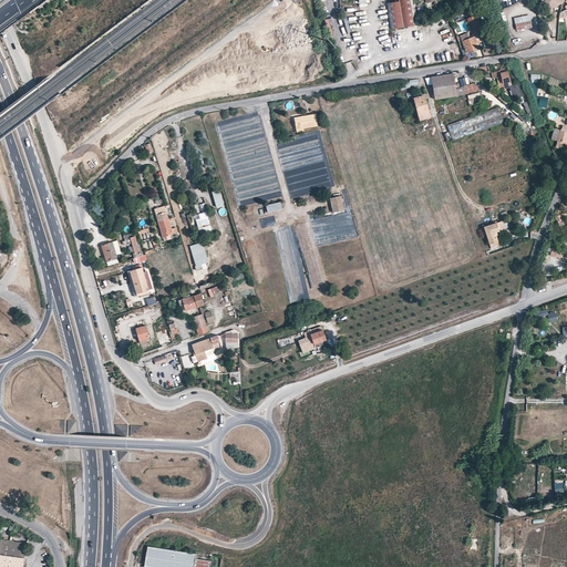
[(409,0),(398,0),(399,1),(389,2),(393,29),(414,26),(409,0)]
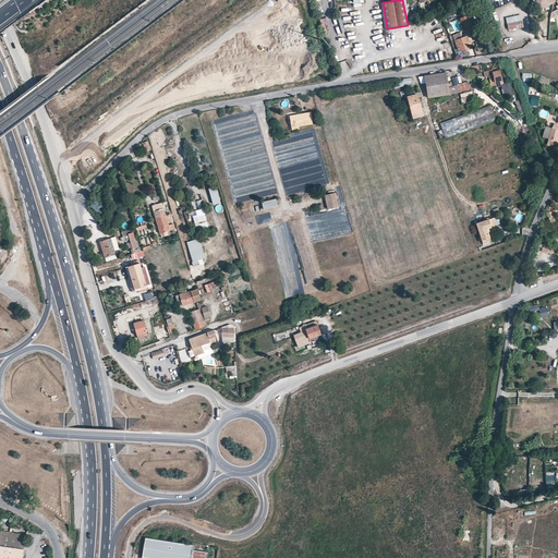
[(550,0),(532,0),(537,10),(553,2),(550,0)]
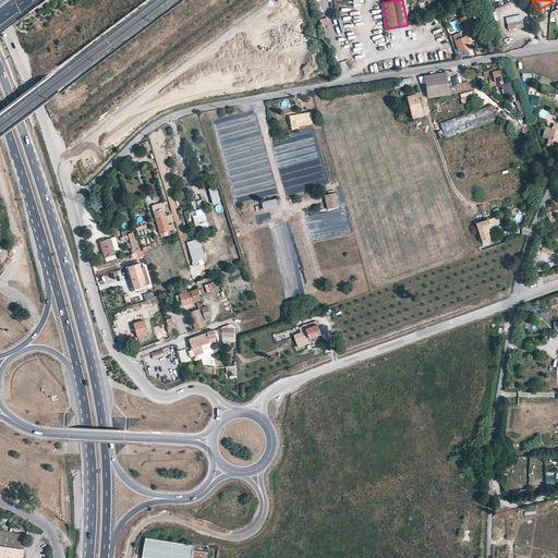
[(477,40),(469,15),(460,17),(466,36),(462,37),(460,31),(452,34),(459,51),(471,47),(470,43),(477,40)]
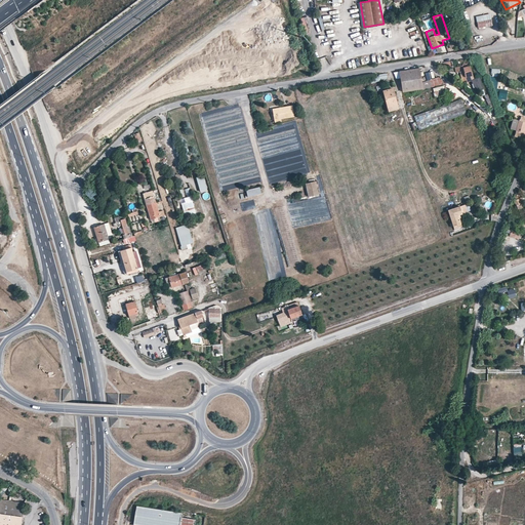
[(458,66),(459,69),(459,71),(461,78),(473,75),(469,61),(462,62),(462,64),(458,66)]
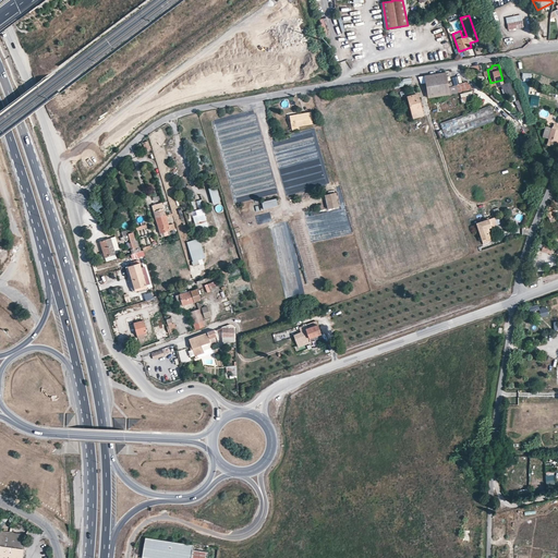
[(446,72),(425,75),(428,97),(449,94),(448,87),(446,72)]
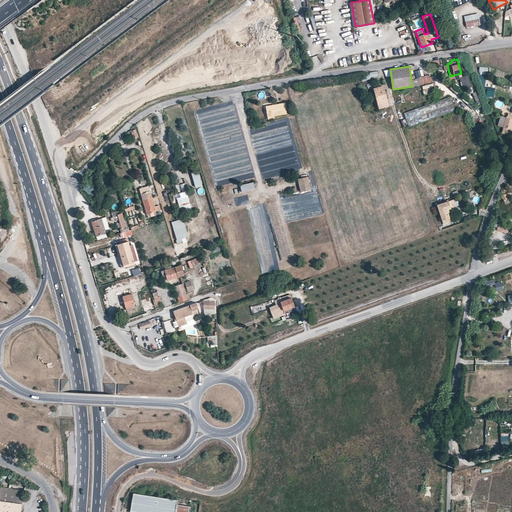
[(411,80),(412,86),(412,87),(433,80),(427,75),(411,80)]
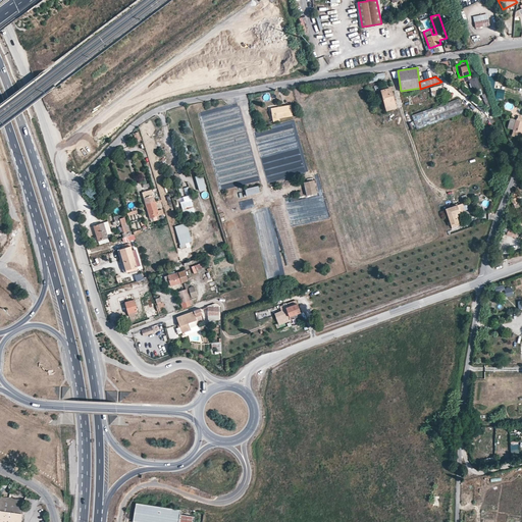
[(473,86),(479,84),(477,76),(471,79),(473,86)]
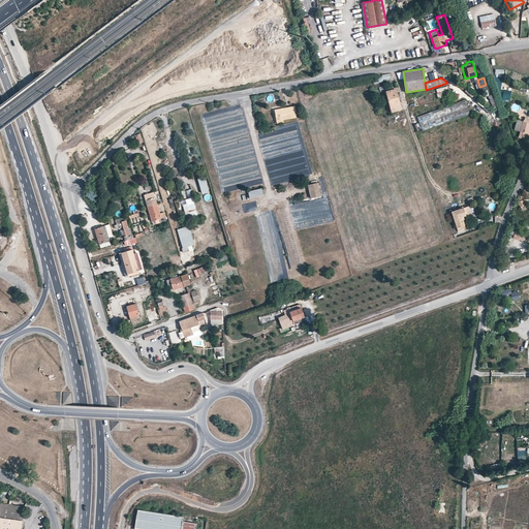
[(396,88),(386,91),(392,112),(402,110),(396,88)]
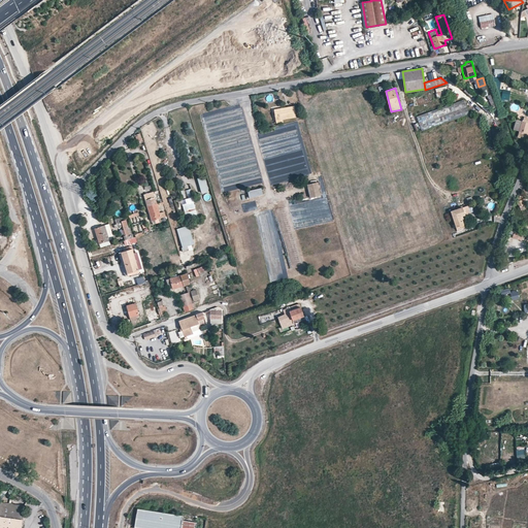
[(464,100),(416,117),(421,131),(469,114),(464,100)]
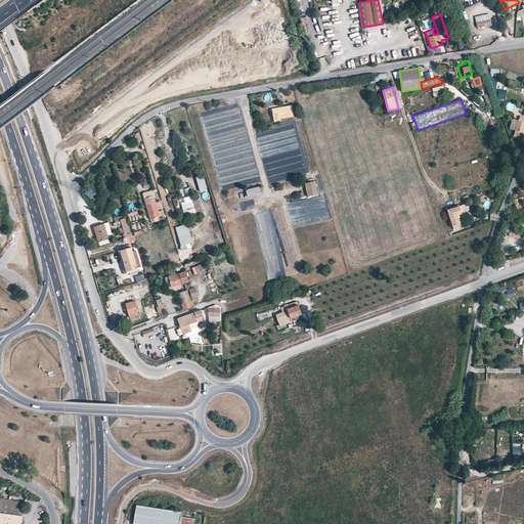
[(271,108),(273,120),(279,119),(294,117),(292,105),(271,108)]
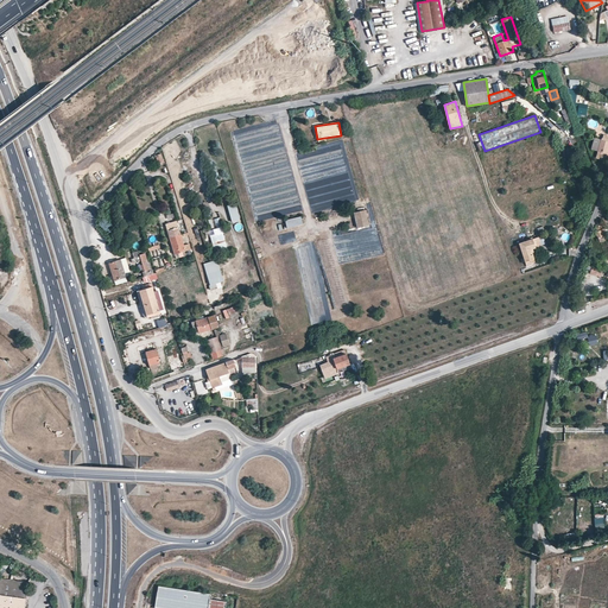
[(607,135),(603,135),(602,139),(601,139),(596,154),(606,157),(606,156),(607,156),(607,135)]
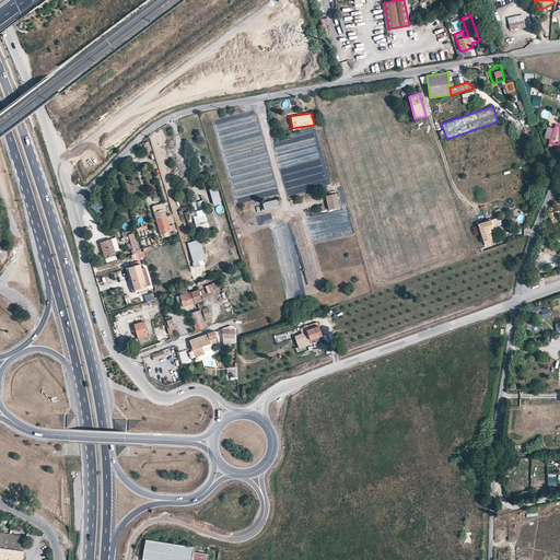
[(149,141),(143,143),(148,154),(152,153),(149,141)]
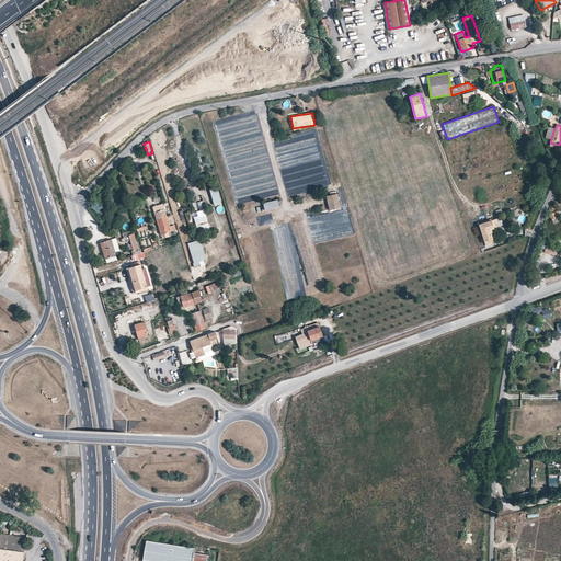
[(539,168),(533,170),(537,179),(542,176),(539,168)]
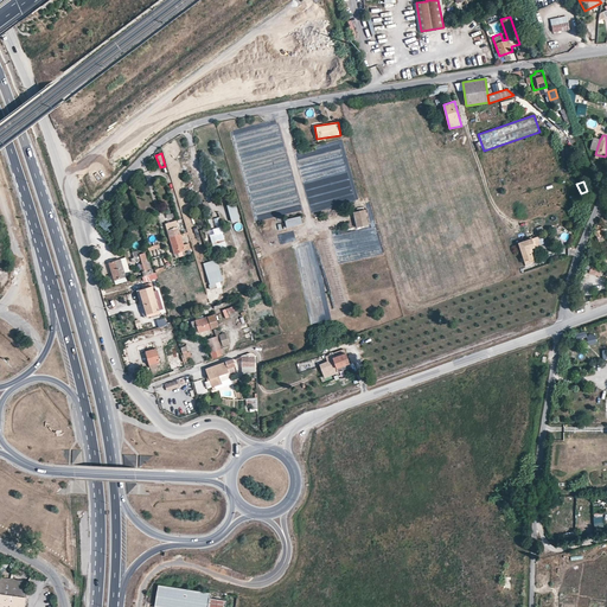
[(232,223),(241,221),(236,204),(228,206),(232,223)]
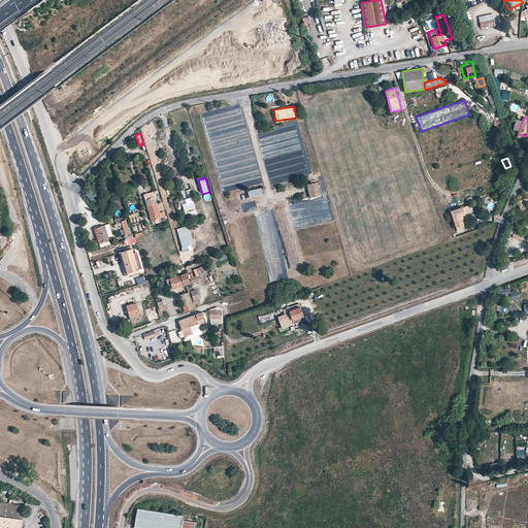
[(318,182),(317,182),(316,179),(310,180),(310,184),(307,185),(310,197),(321,195),(318,182)]
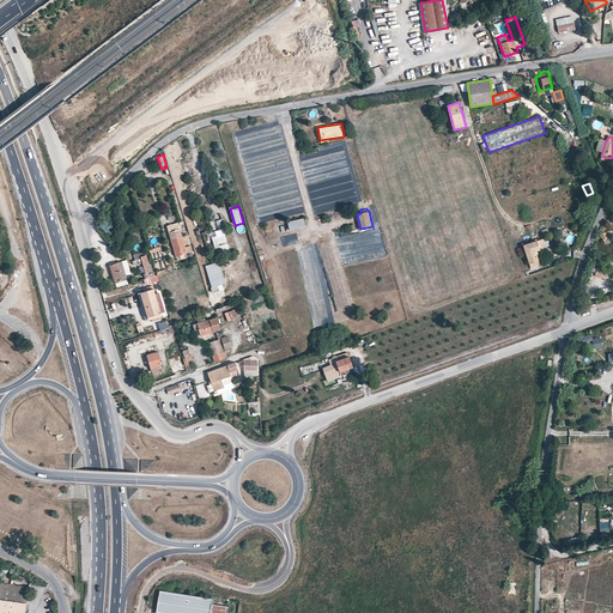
[(287,223),(290,231),(305,228),(303,218),(287,223)]
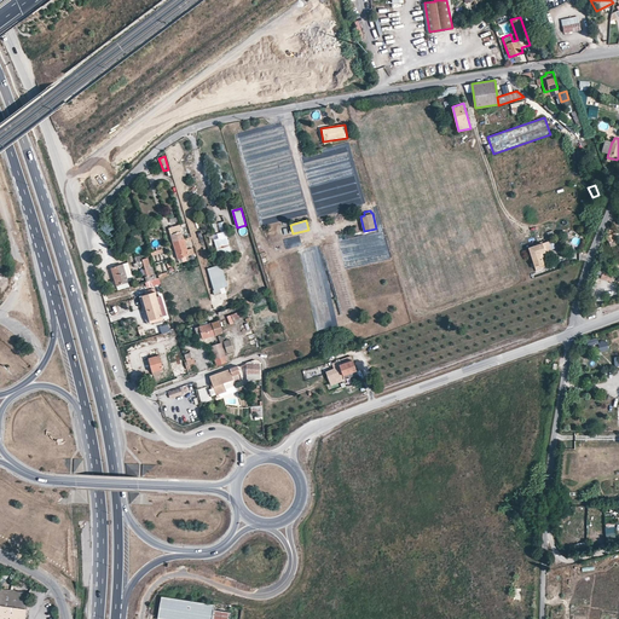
[(180,225),(168,229),(178,259),(189,255),(180,225)]
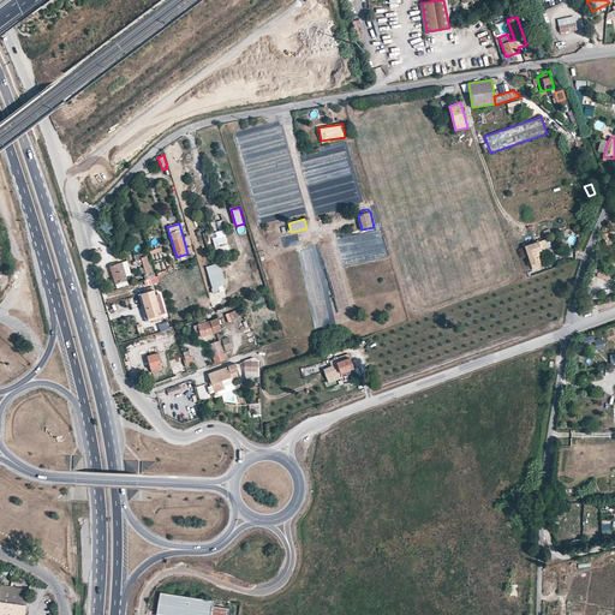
[(215,232),(216,237),(214,238),(216,254),(230,251),(226,230),(215,232)]
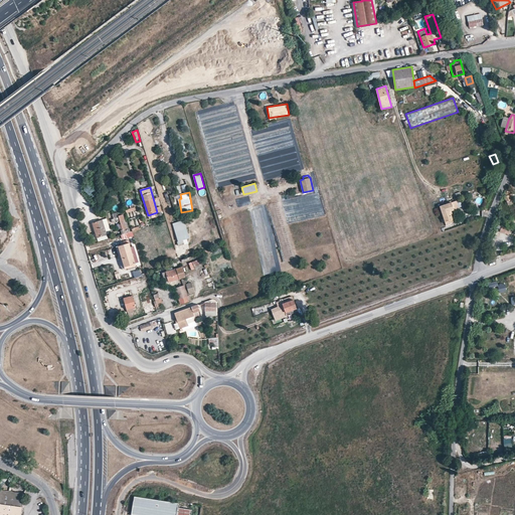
[(452,219),(451,215),(450,212),(452,212),(454,211),(451,203),(440,207),(446,222),(452,219)]
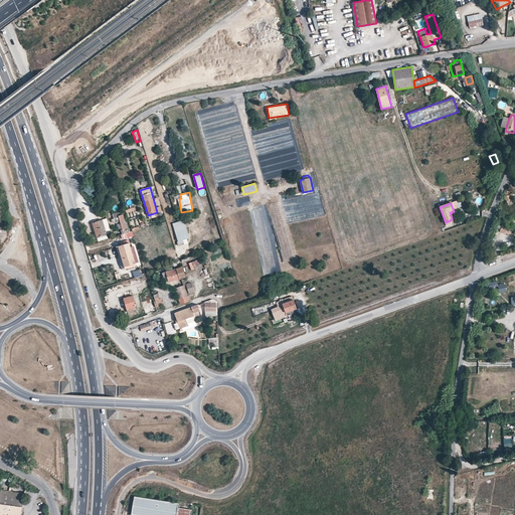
[(128,217),(137,214),(135,207),(126,210),(128,217)]
